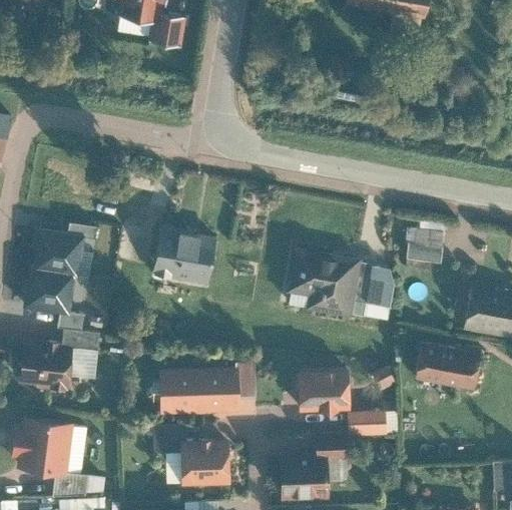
[(158,15),(160,0),(123,0),(121,18),(156,23),(158,15)]
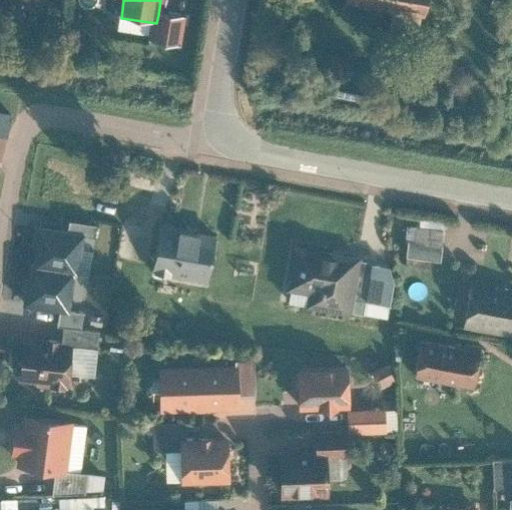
[(388,0),(348,0),(348,5),(387,12),(388,0)]
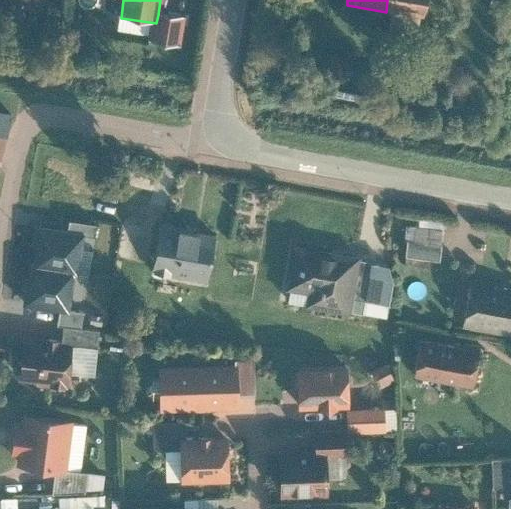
[(428,0),(387,0),(386,12),(425,19),(428,0)]
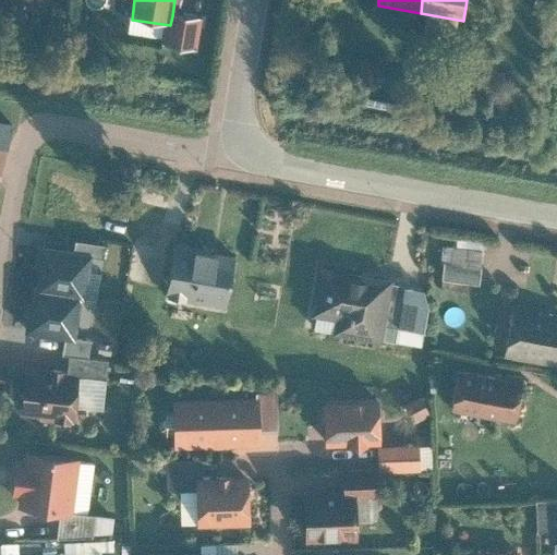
[(203,22),(172,16),(170,25),(167,47),(197,51),(203,22)]
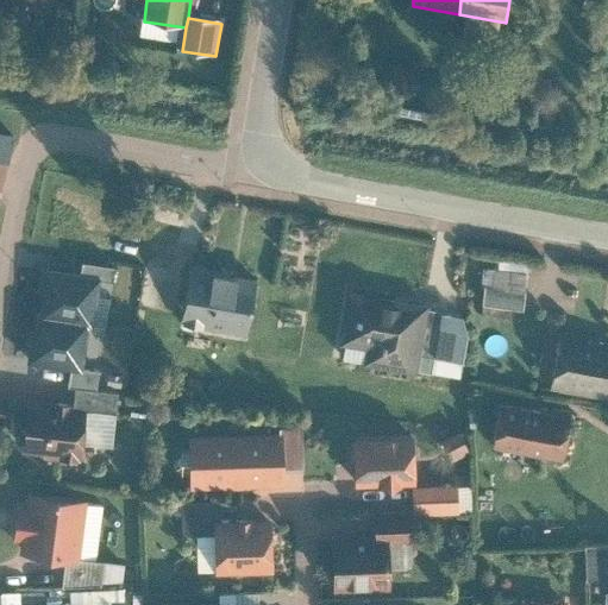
[(495,263),(491,290),(521,292),(525,266),(495,263)]
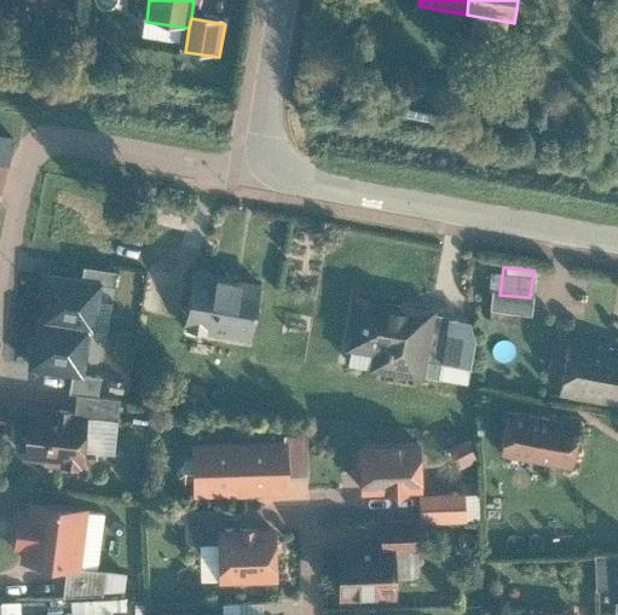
[(103,283),(47,274),(40,325),(92,332),(97,332),(103,283)]
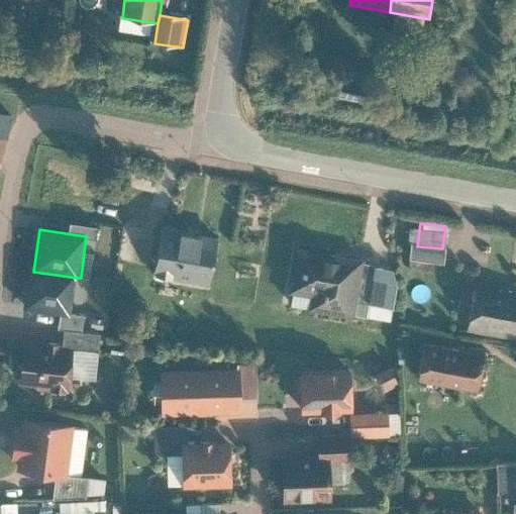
[(218,240),(166,231),(157,278),(210,287),(218,240)]
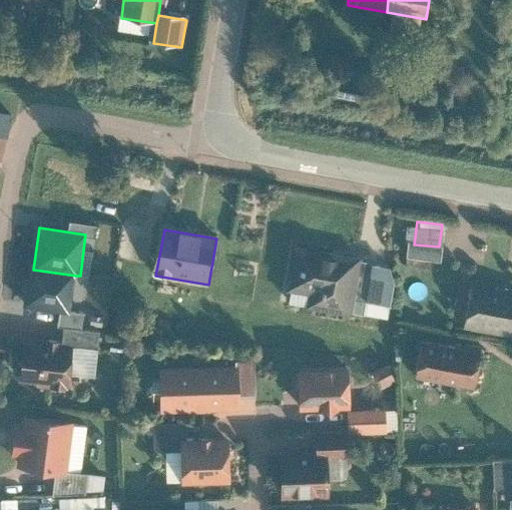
[(364,261),(296,248),(287,293),(312,297),(310,309),(354,317),(364,261)]
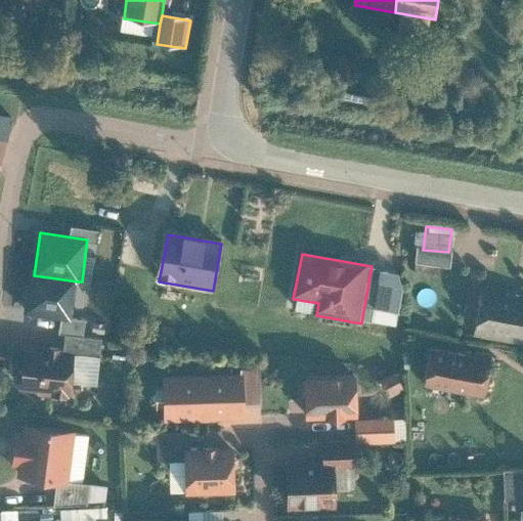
[(405,271),(382,268),(378,304),(401,307),(405,271)]
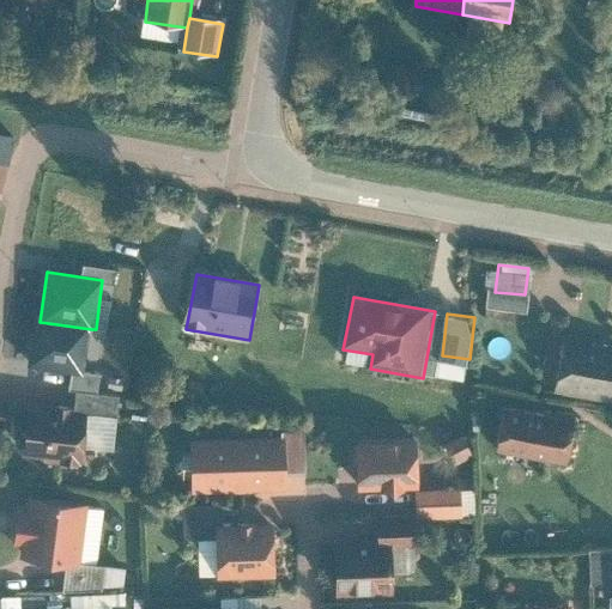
[(84,376),(91,329),(40,322),(36,321),(29,367),(84,376)]
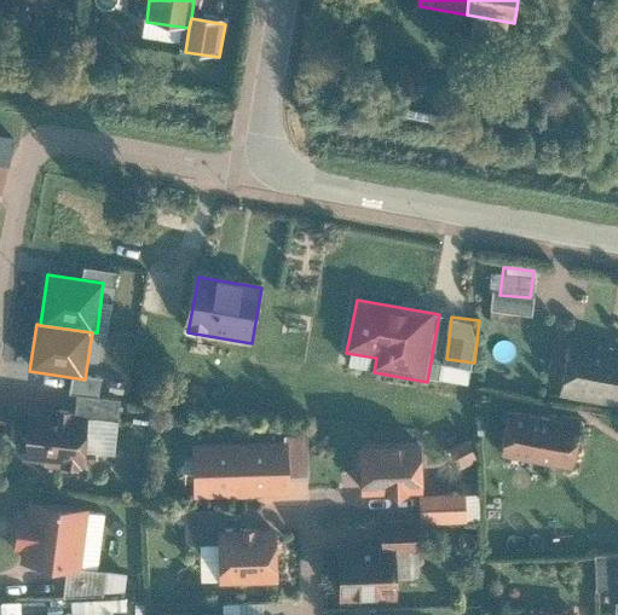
[(617,350),(573,342),(561,396),(617,407),(617,350)]
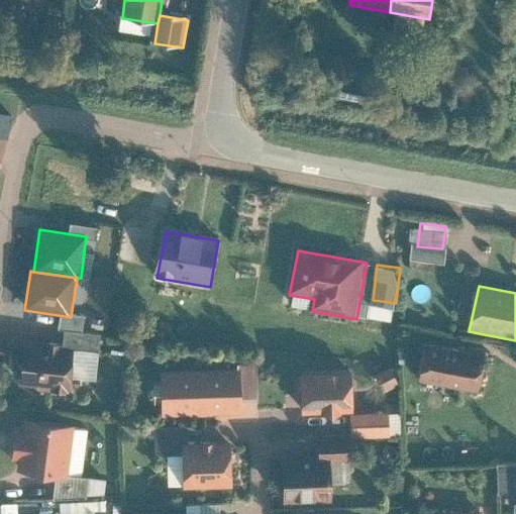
[(101,334),(64,330),(62,348),(99,352),(101,334)]
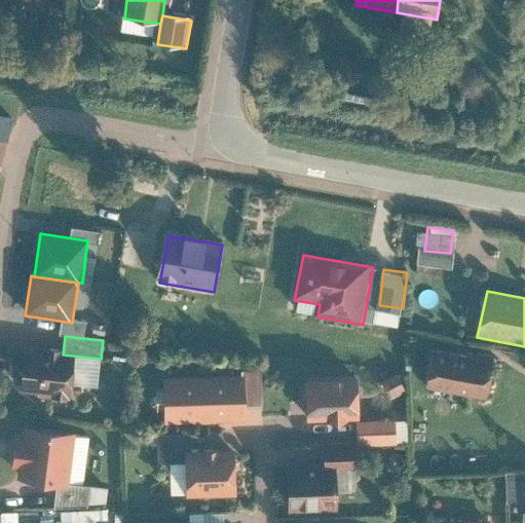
[(76,359),(26,353),(21,396),(71,402),(76,359)]
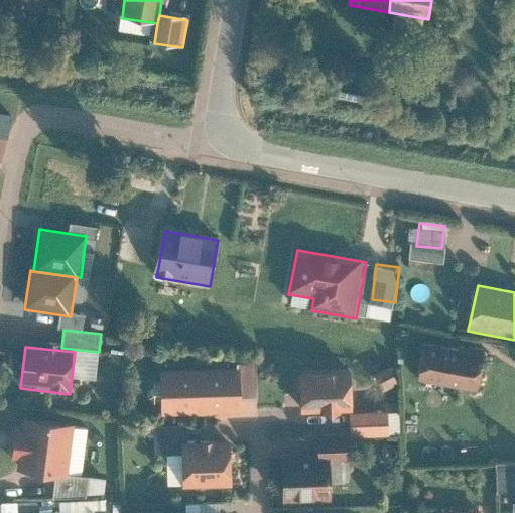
[(467,355),(425,347),(418,380),(481,392),(489,352),(469,348),(467,355)]
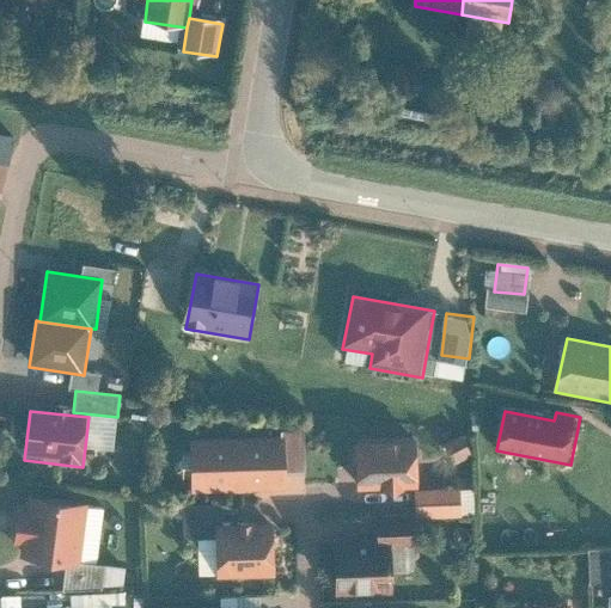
[(459,437),(443,446),(451,464),(469,455),(459,437)]
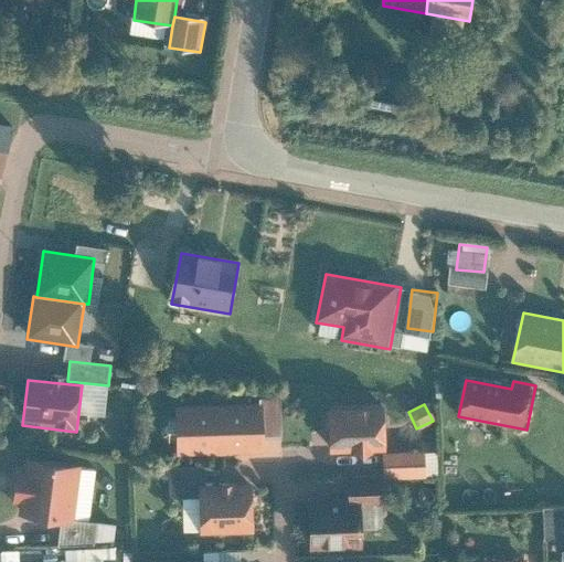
[(263,406),(178,409),(179,457),(264,456),(263,406)]
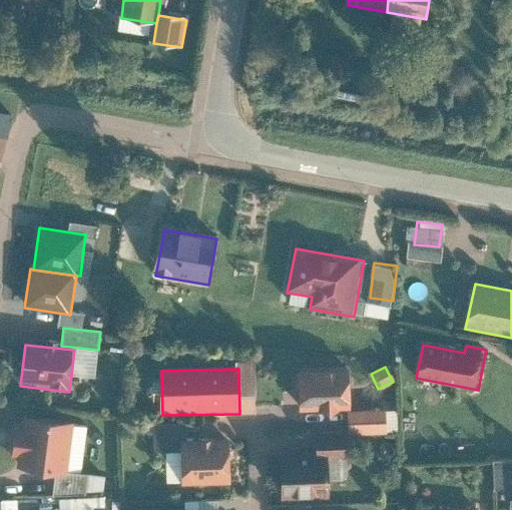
[(350,373),(302,373),(302,410),(350,410),(350,373)]
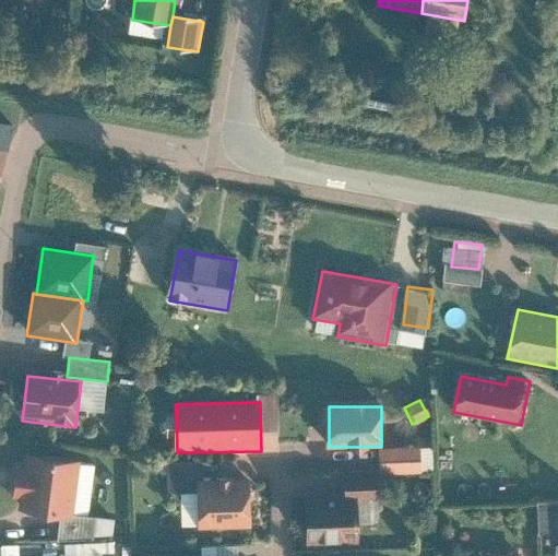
[(419,447),(381,447),(381,473),(419,473),(419,447)]
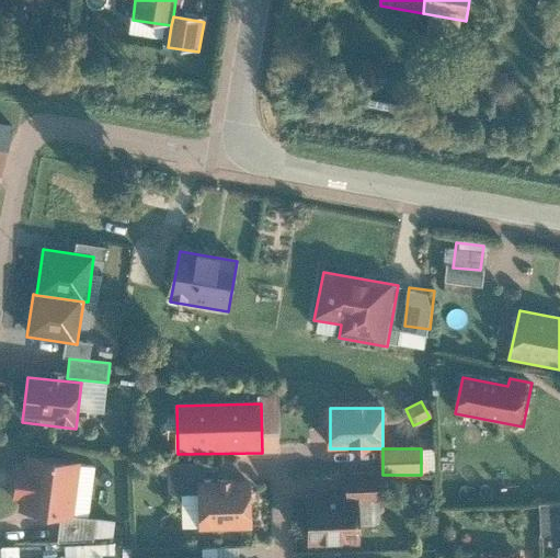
[(72,516),(80,465),(24,456),(16,509),(60,515),(72,516)]
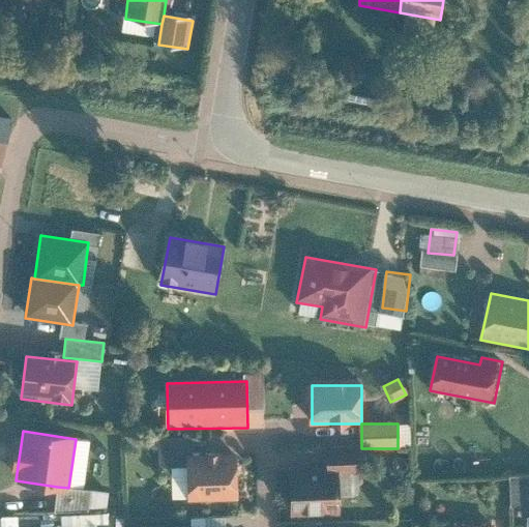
[(183,438),(158,439),(158,468),(184,468),(183,438)]
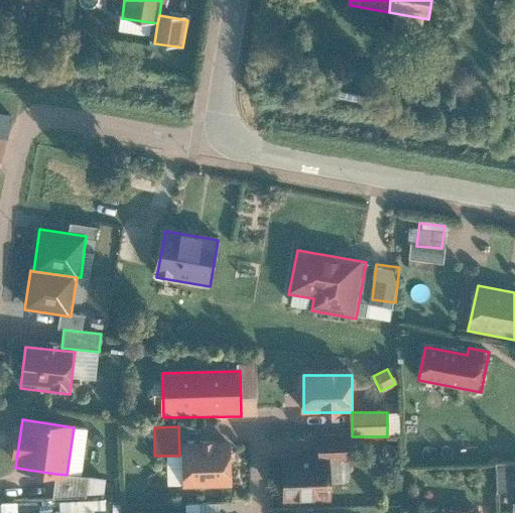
[(345,435),(318,435),(318,461),(331,461),(346,460),(345,435)]
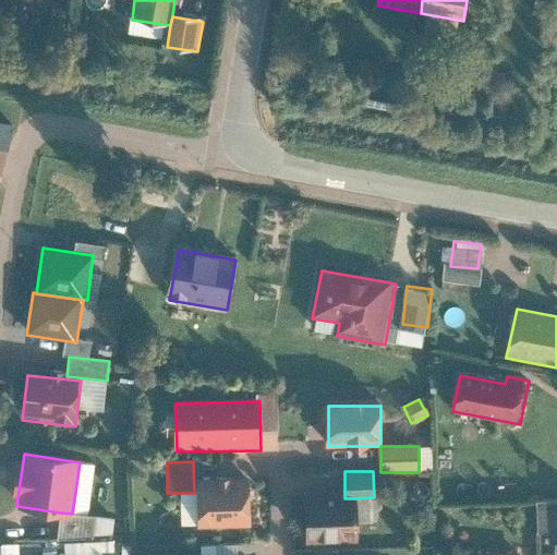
[(250,482),(200,482),(201,529),(251,529),(250,482)]
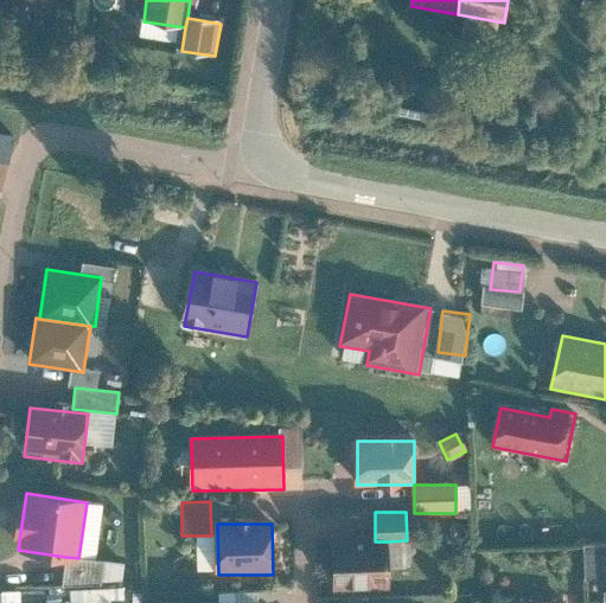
[(375,541),(336,543),(337,591),(390,590),(389,541),(375,541)]
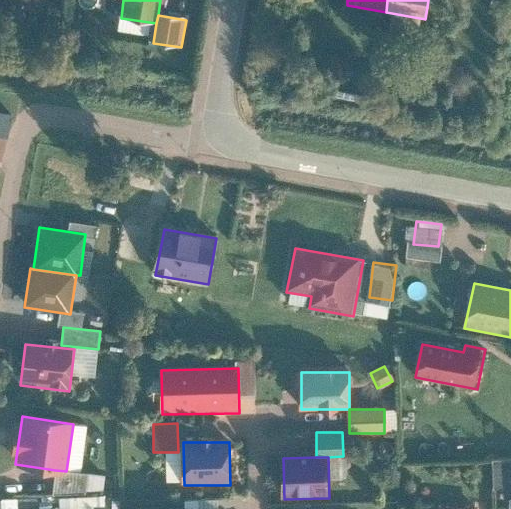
[(510,459),(492,460),(492,488),(510,487),(510,459)]
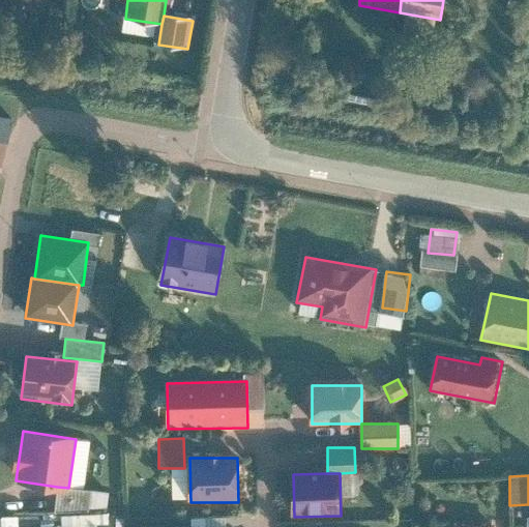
[(68,488),(57,487),(52,514),(88,511),(90,492),(68,488)]
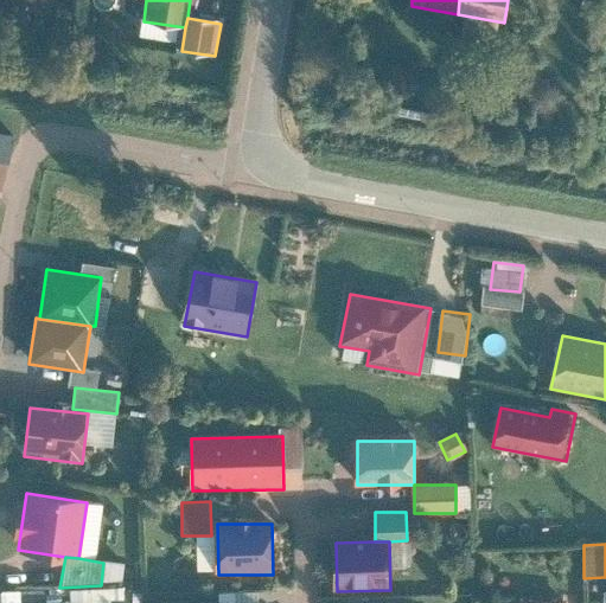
[(125,602),(126,589),(80,592),(81,602),(125,602)]
